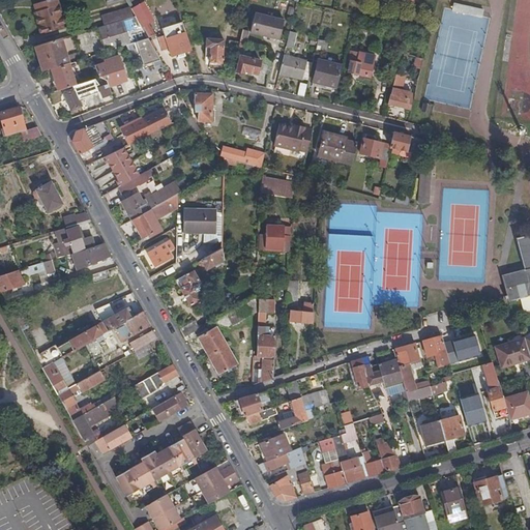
[(66,27),(57,0),(45,0),(34,3),(43,33),(66,27)]
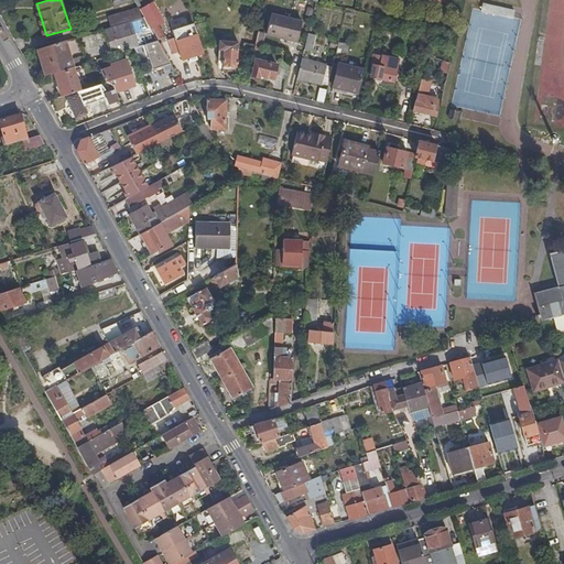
[(147,8),(140,11),(143,17),(153,34),(160,31),(147,8)]
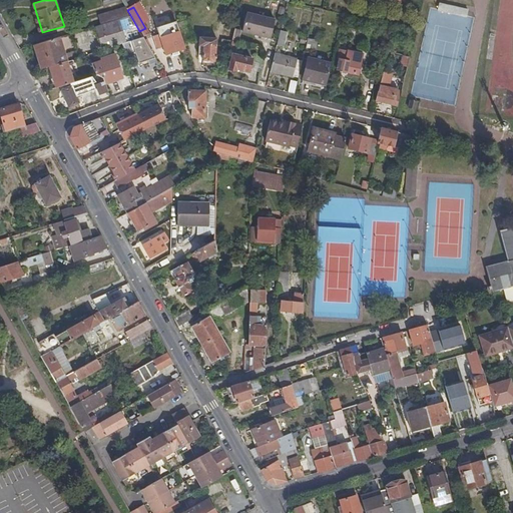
[(127,10),(126,8),(115,10),(118,18),(130,15),(127,10)]
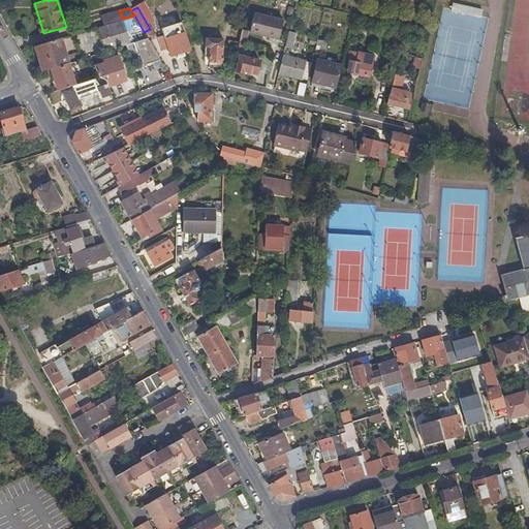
[(278,38),(282,19),(254,12),(249,32),(278,38)]
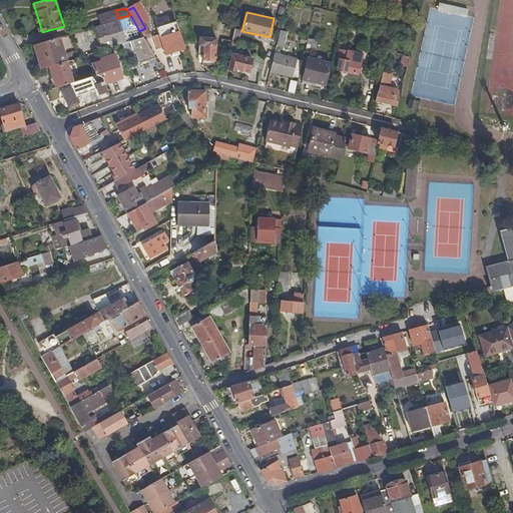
[(130,15),(118,18),(126,42),(126,41),(132,40),(143,37),(139,31),(130,15)]
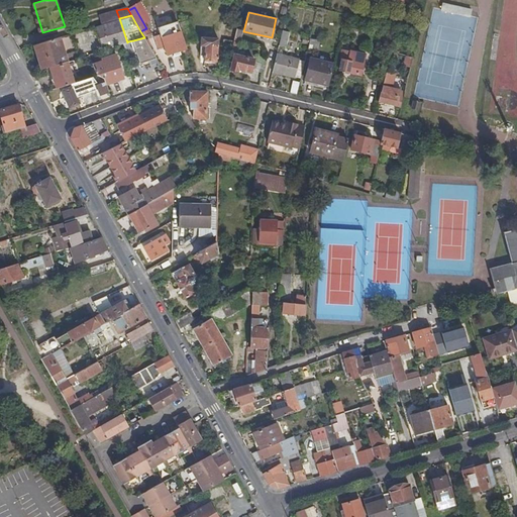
[(127,42),(119,18),(97,25),(104,49),(123,43),(127,42)]
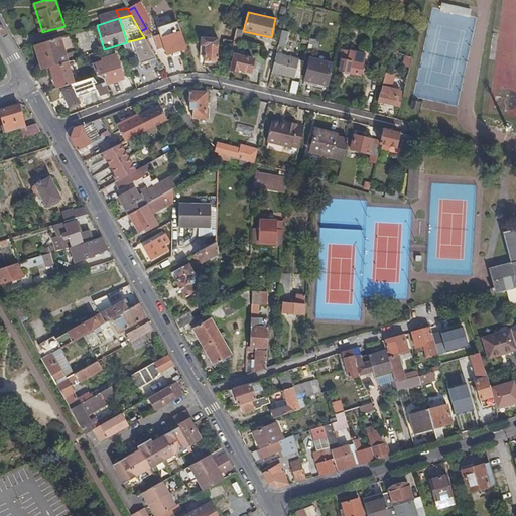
[(188,18),(178,21),(185,40),(196,36),(188,18)]
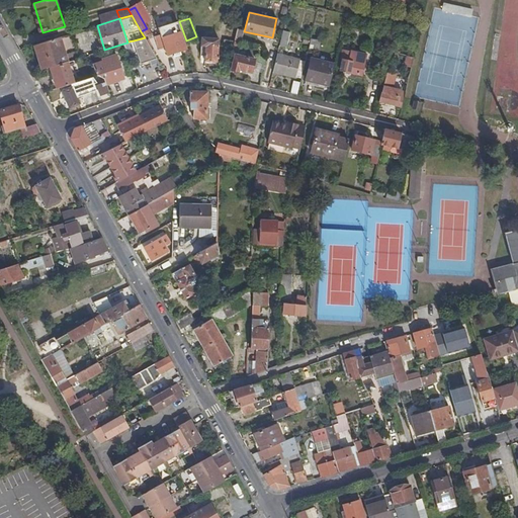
[(168,56),(188,49),(186,40),(179,21),(158,29),(164,45),(168,56)]
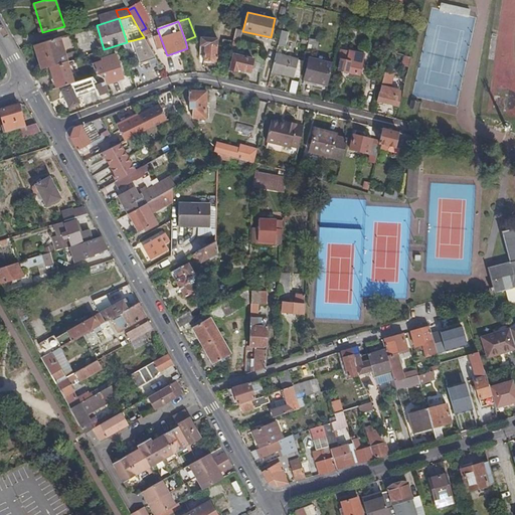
[(241,30),(235,28),(232,37),(239,39),(241,30)]
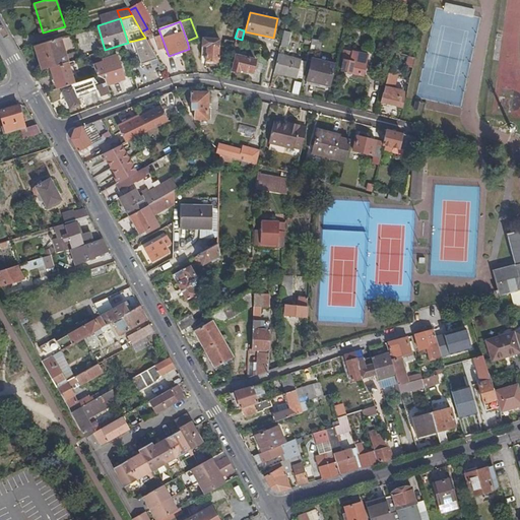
[(36,45),(43,69),(51,66),(67,61),(60,38),(36,45)]
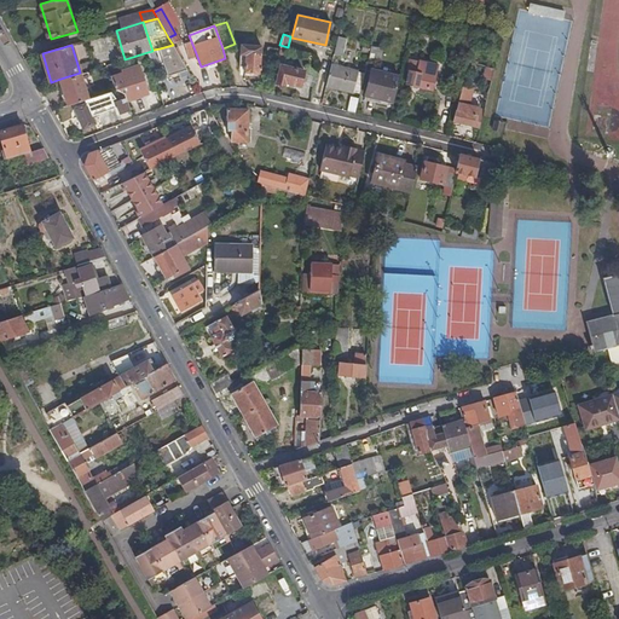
[(168,76),(187,71),(181,61),(173,45),(160,48),(168,76)]
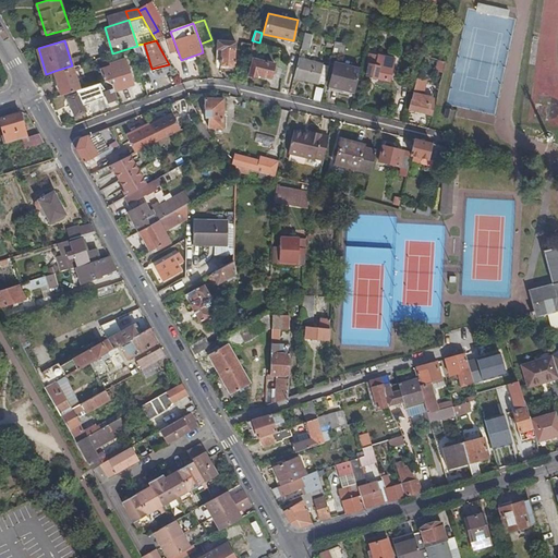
[(259,43),(252,40),(249,59),(253,60),(253,59),(255,59),(259,43)]
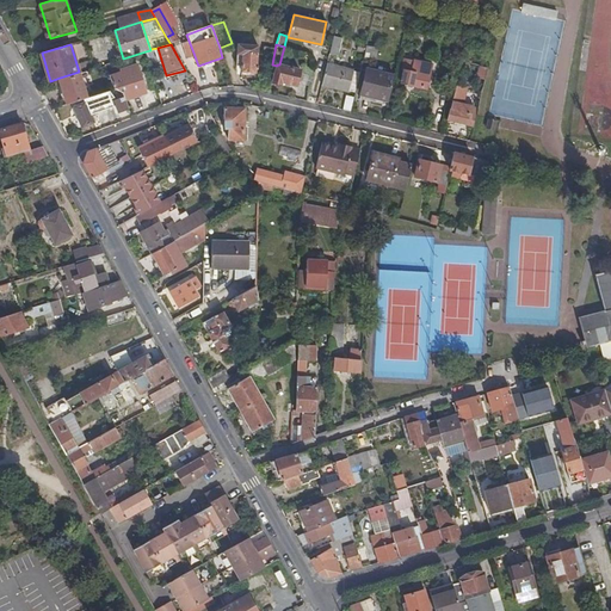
[(378,47),(366,44),(363,56),(375,60),(378,47)]
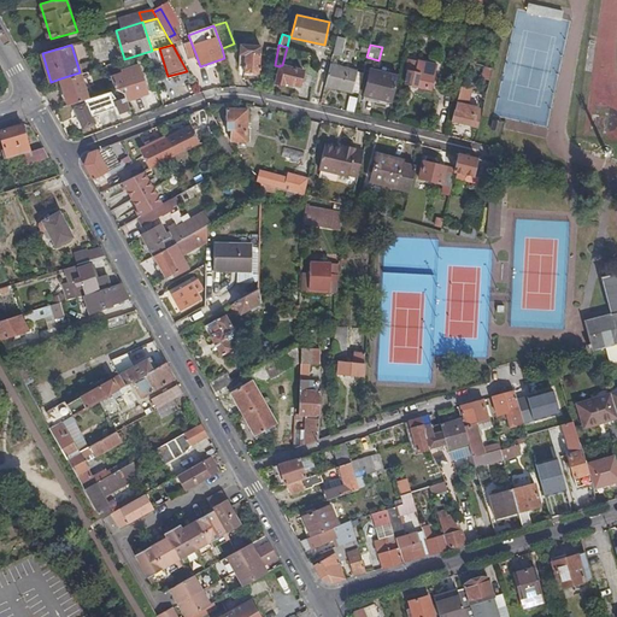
[(260,53),(246,52),(246,72),(260,72),(260,53)]
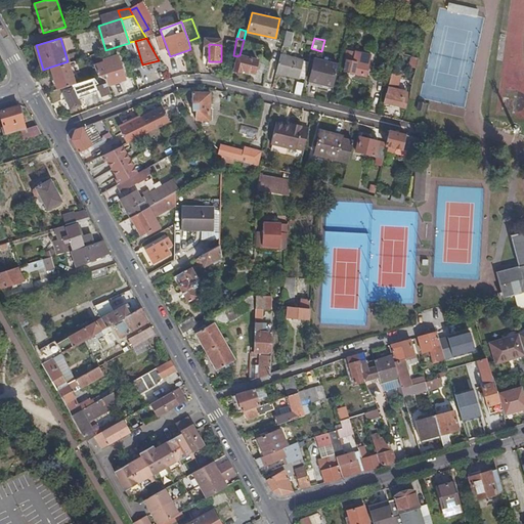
[(373,55),(347,49),(345,60),(347,60),(345,71),(367,76),(373,55)]
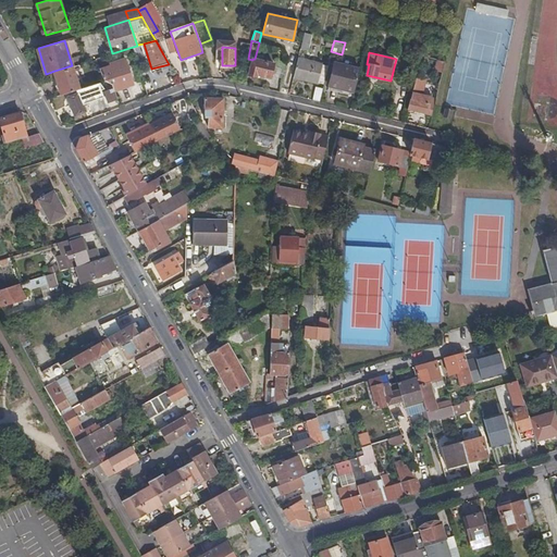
[(111,64),(99,67),(102,76),(113,85),(115,90),(133,85),(124,58),(111,61),(111,64)]
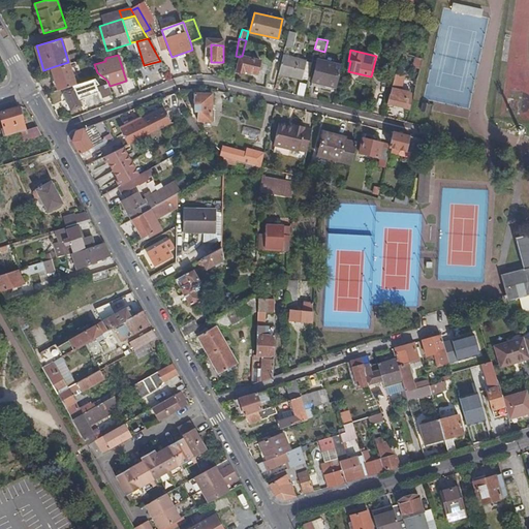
[(306,60),(283,55),(278,73),(301,79),(306,60)]
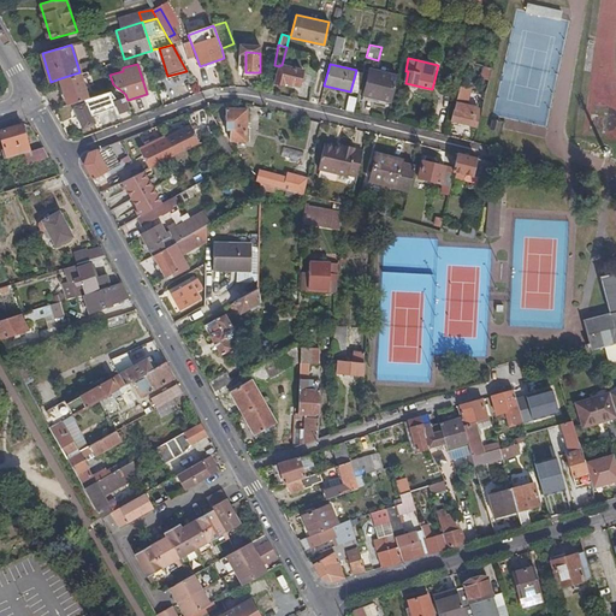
[(279,65),(279,66),(276,83),(286,86),(288,82),(300,84),(303,70),(282,65),(279,65)]
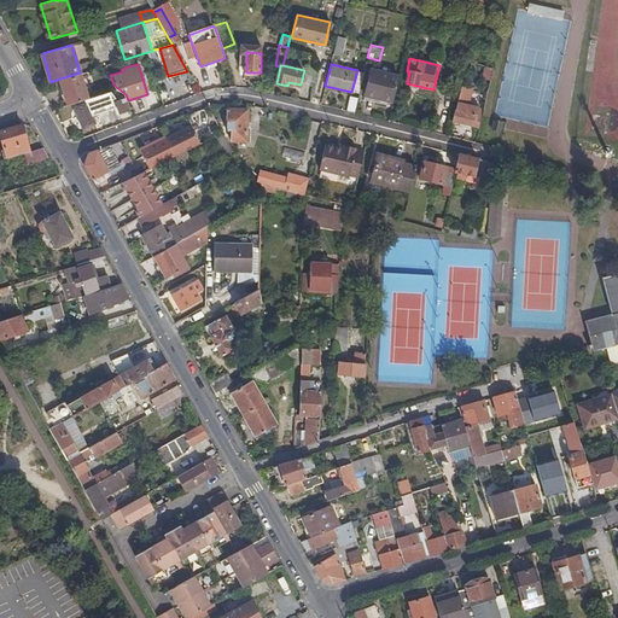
[(60,79),(69,104),(87,98),(80,73),(60,79)]
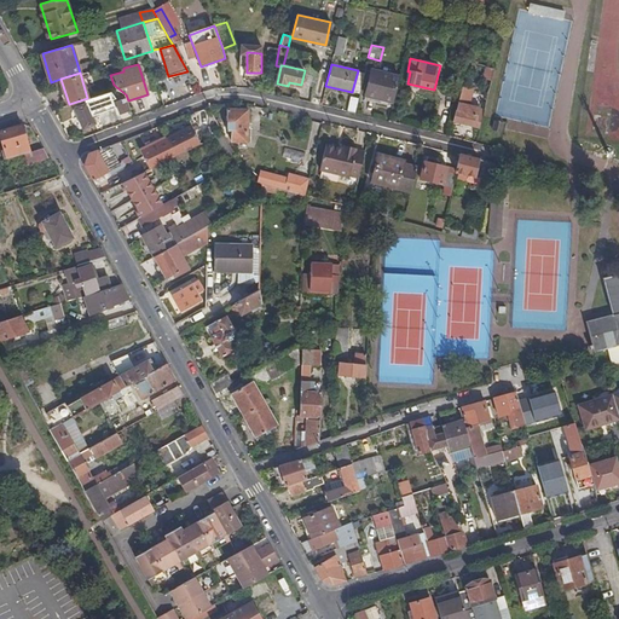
[(393,104),(399,80),(372,74),(365,97),(393,104)]
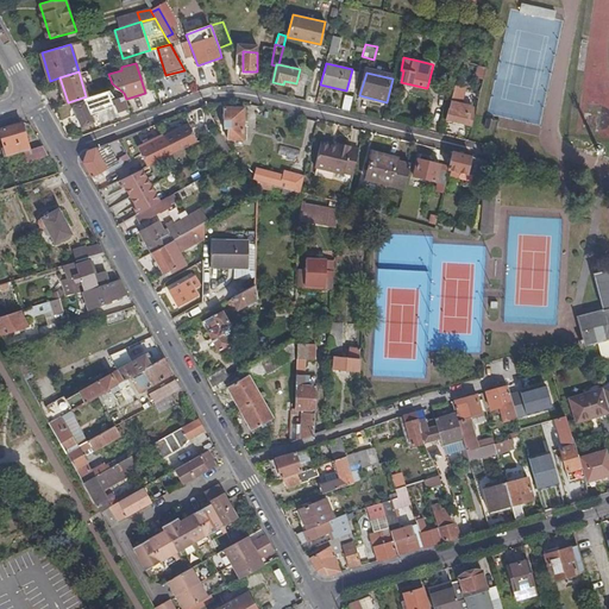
[(118,112),(130,107),(126,99),(124,93),(112,83),(113,89),(117,100),(114,101),(118,112)]
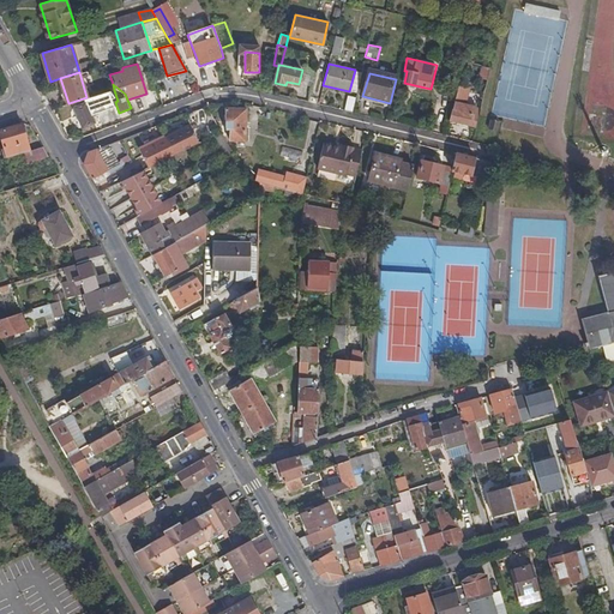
[(451,120),(476,127),(482,106),(456,100),(451,120)]
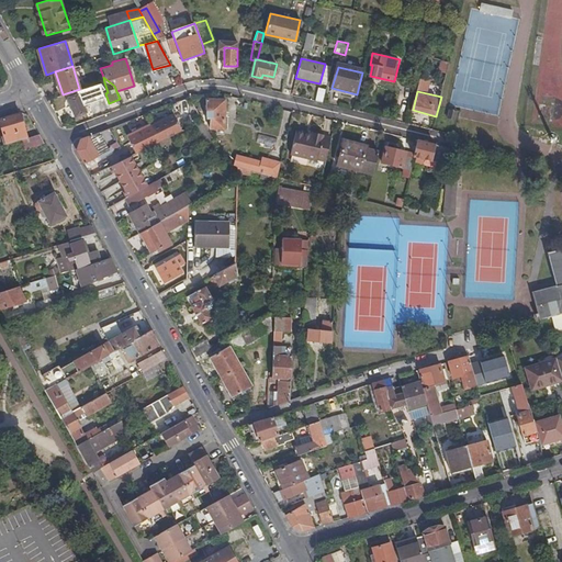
[(88,112),(78,93),(66,98),(76,116),(88,112)]
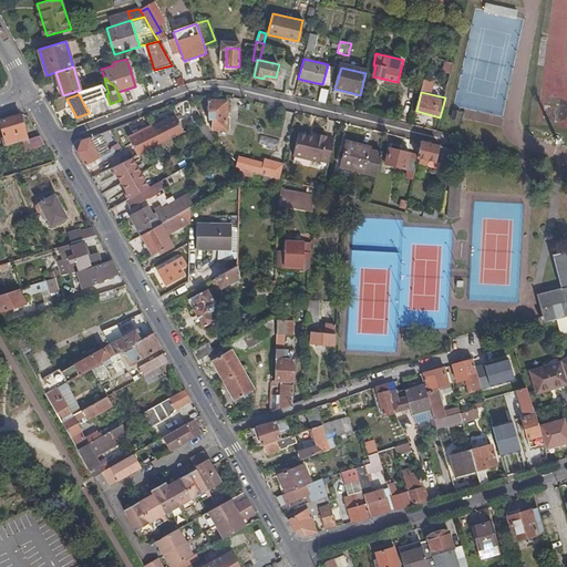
[(226,103),(208,102),(208,122),(210,122),(210,130),(225,131),(226,103)]
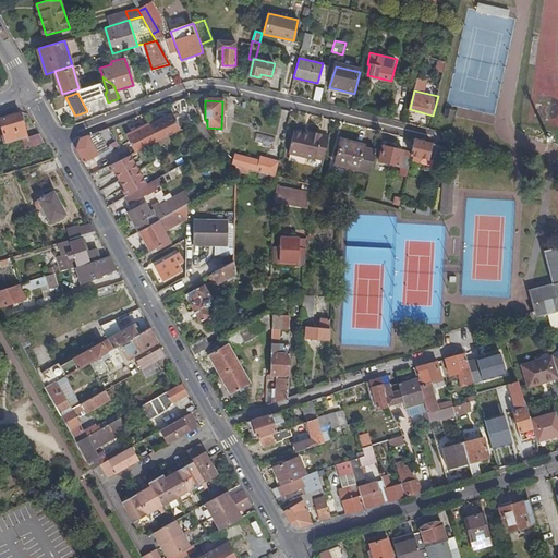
[(453,112),(446,110),(445,119),(451,120),(453,112)]
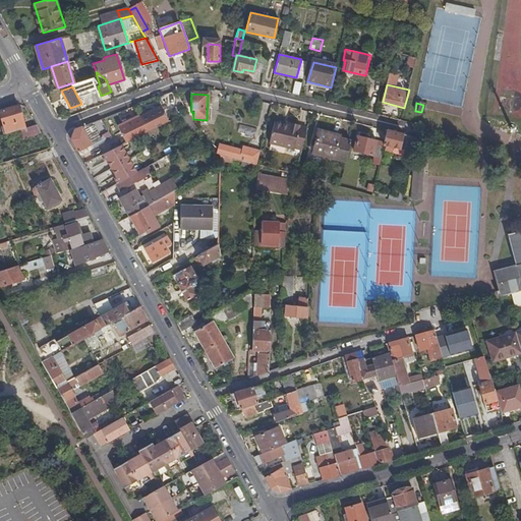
[(1,107),(0,107),(0,114),(2,114),(5,126),(24,120),(19,106),(2,111),(1,107)]
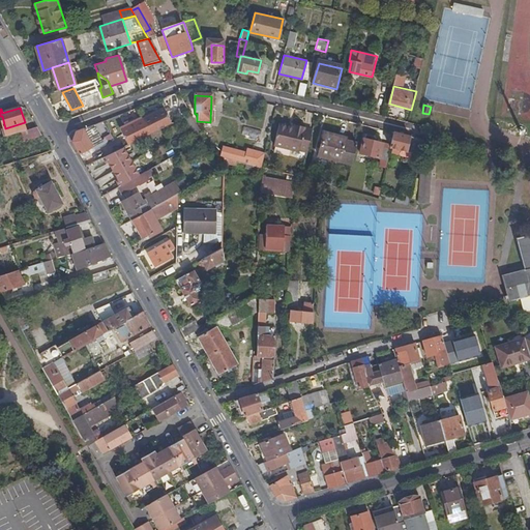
[(120,127),(128,145),(151,135),(173,123),(166,108),(143,117),(143,118),(120,127)]
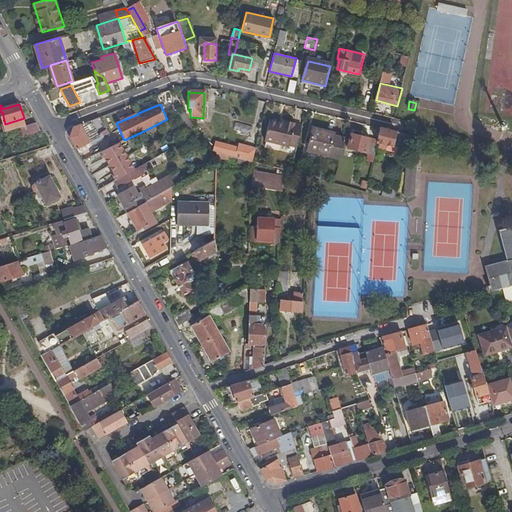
[(192,137),(199,133),(186,111),(179,114),(192,137)]
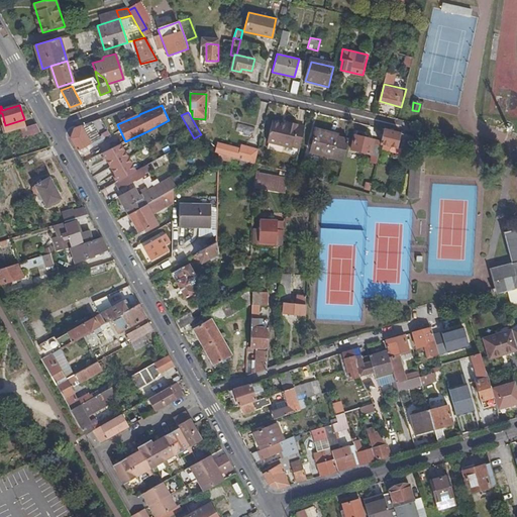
[(293,146),(300,147),(305,127),(297,125),(298,124),(288,121),(287,123),(274,120),(268,142),(292,148),(293,146)]
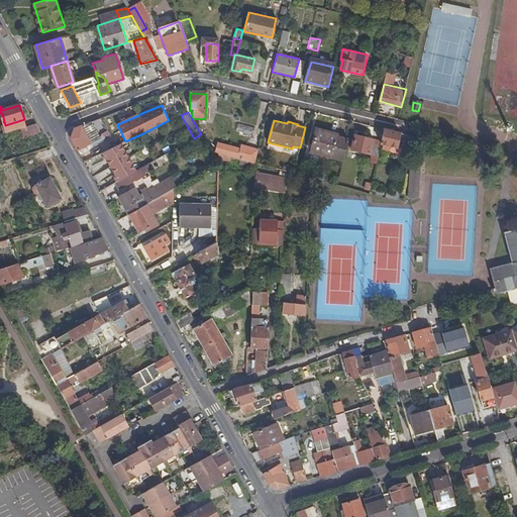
[(103,138),(93,121),(74,128),(71,138),(80,153),(85,151),(90,148),(89,144),(103,138)]
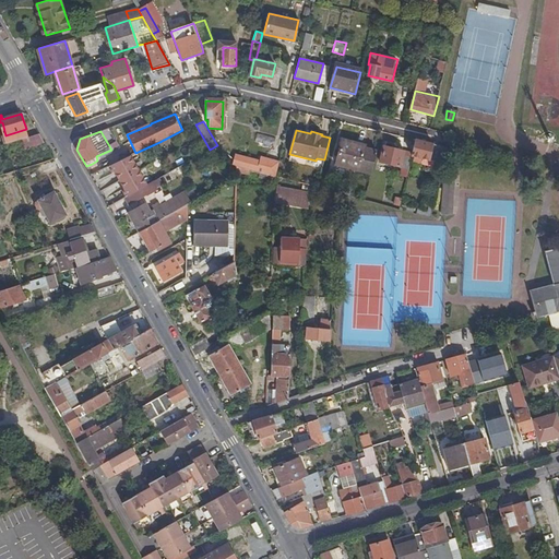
[(273,137),(257,132),(254,142),(270,145),(273,137)]
